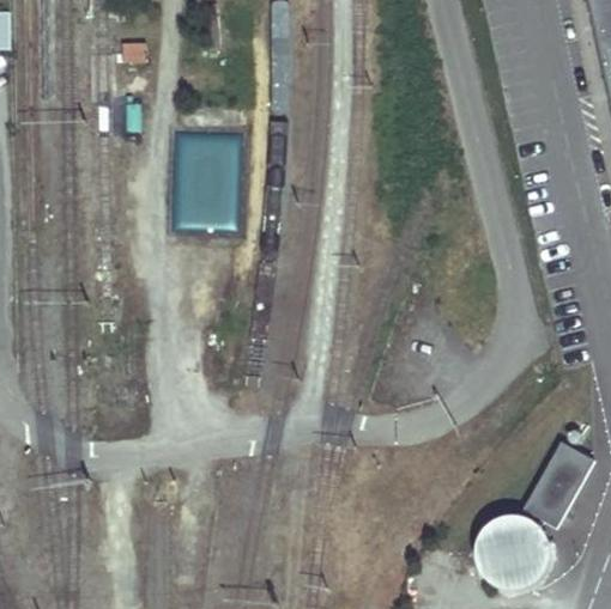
[(586,0),(608,103),(610,119),(610,0),(586,0)]
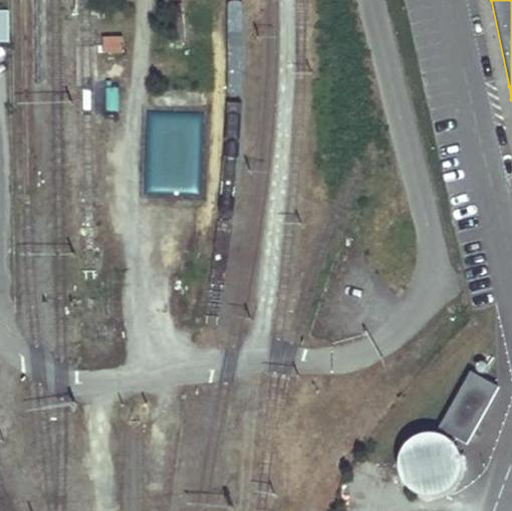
[(8,9),(0,9),(0,41),(8,41),(8,9)]
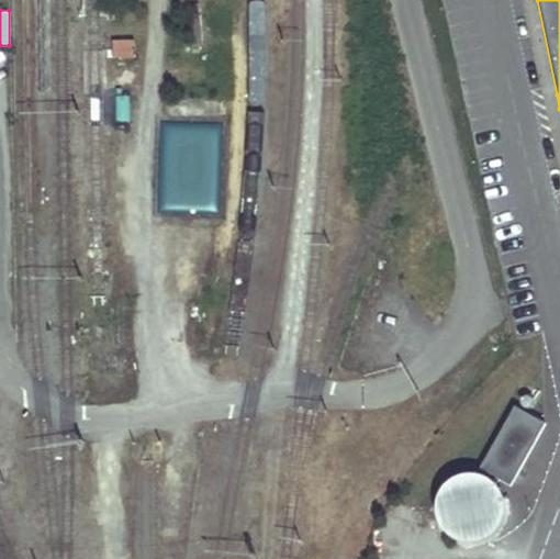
[(133,40),(111,41),(112,56),(133,55),(133,40)]
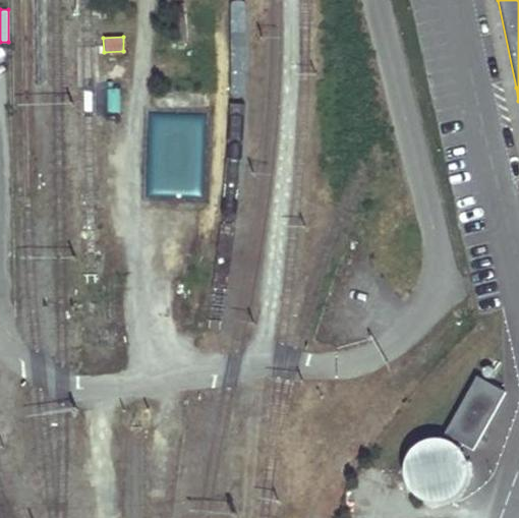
[(448,508),(506,391),(474,375),(440,444),(422,436),(398,484),(448,508)]
